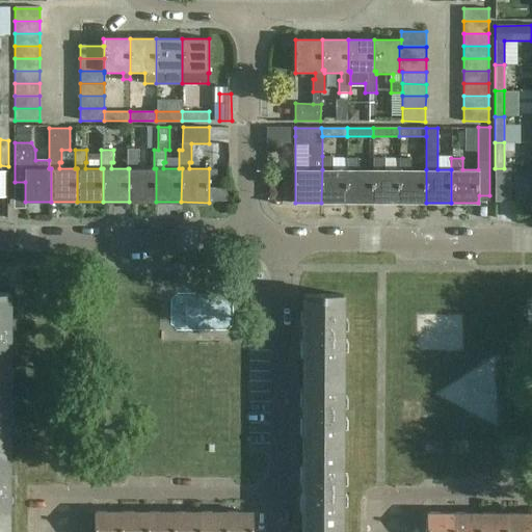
[(156,168),(154,168),(137,168),(137,162),(139,162),(139,150),(128,150),(128,168),(129,168),(129,202),(156,202),(156,168)]
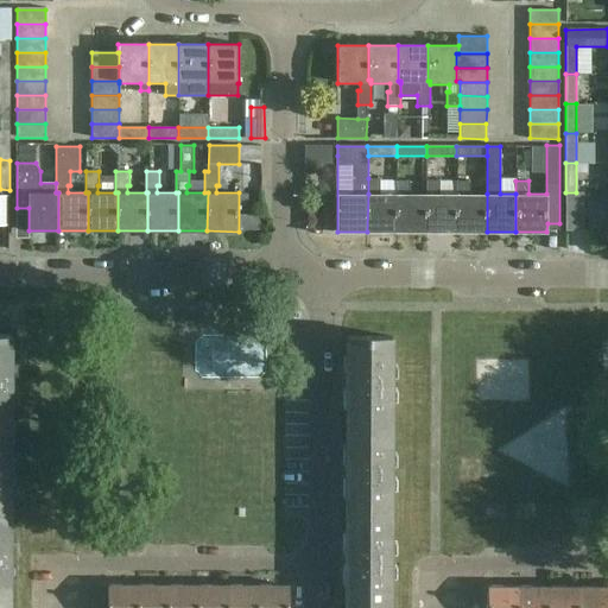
[(397,194),(379,194),(379,178),(368,178),(368,194),(367,232),(397,232),(397,194)]
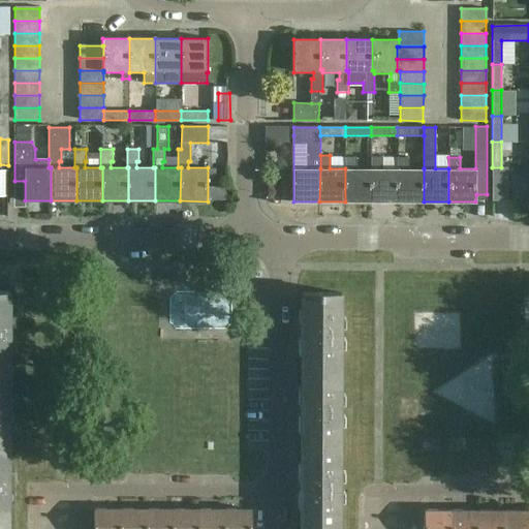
[(371,168),(358,168),(358,156),(345,156),(345,168),(345,201),(371,201),(371,168)]
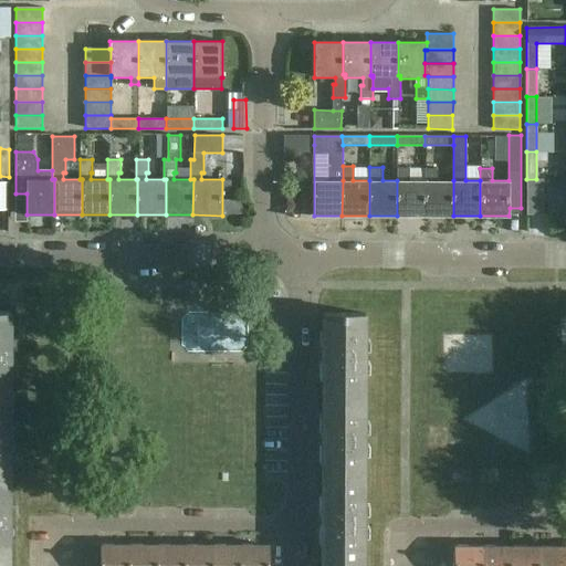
[(425,216),(425,180),(410,180),(410,167),(397,167),(397,180),(397,216),(425,216)]
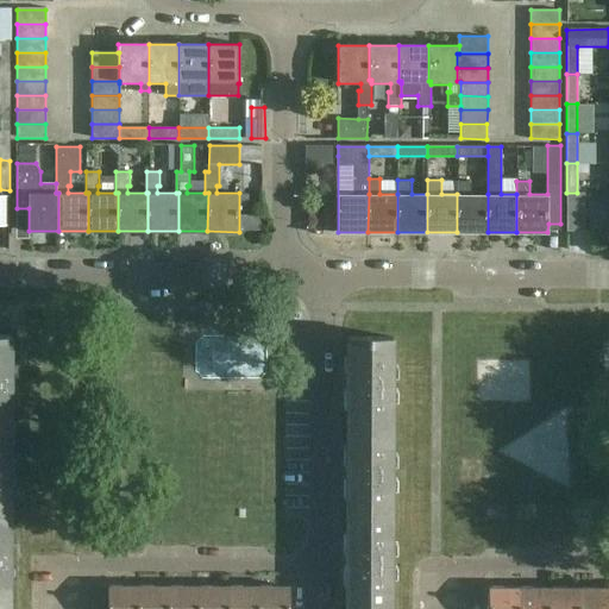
[(458,194),(457,194),(457,232),(488,232),(488,194),(471,194),(471,181),(458,181),(458,194)]
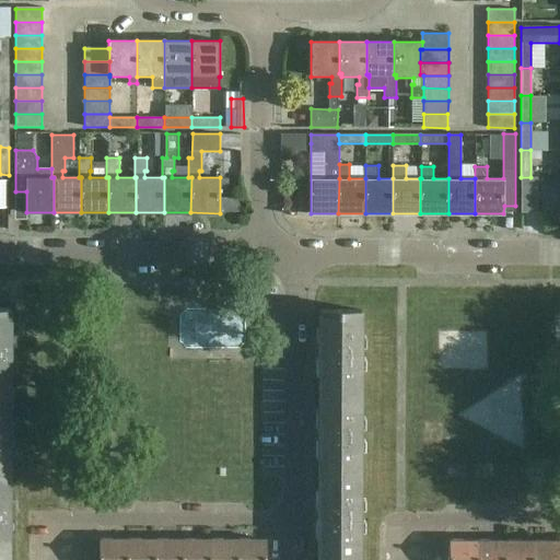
[(0,203),(9,205),(9,175),(0,174),(0,203)]
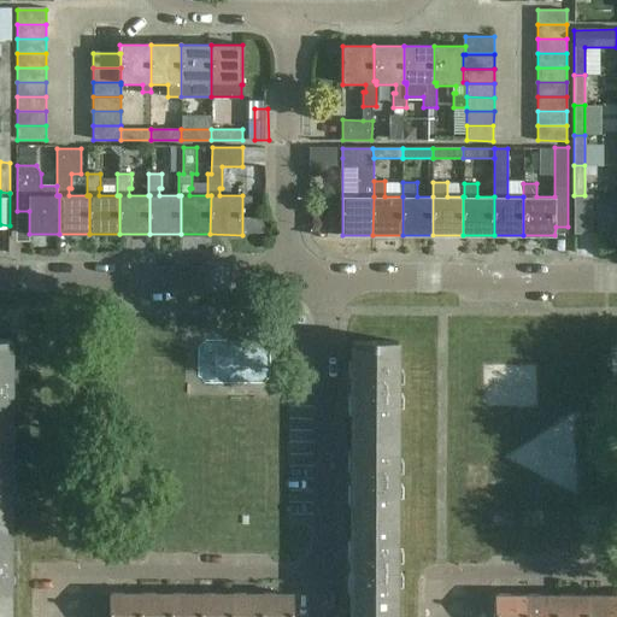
[(574,195),(574,235),(592,235),(592,195),(585,195),(574,195)]
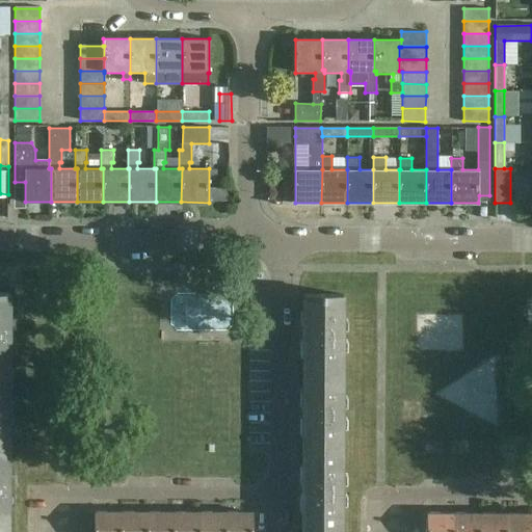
[(0,333),(9,333),(9,293),(0,293),(0,333)]
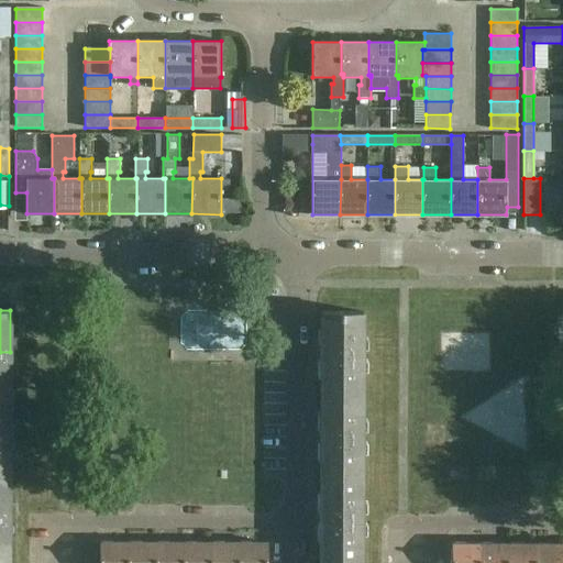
[(320,353),(362,353),(362,311),(320,311),(320,353)]
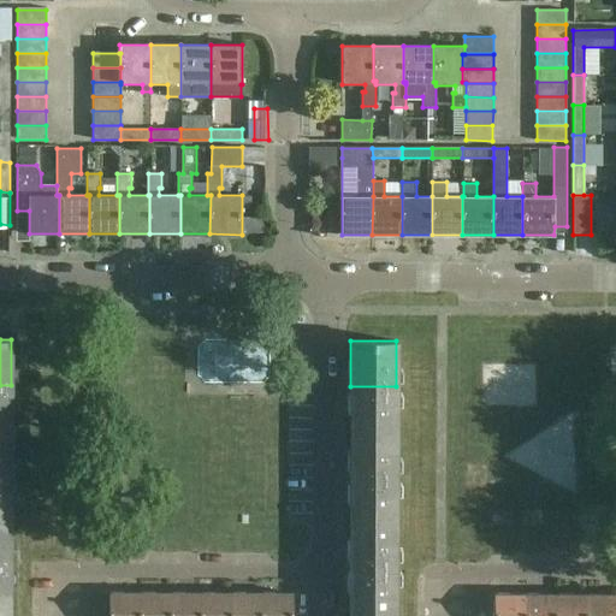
[(0,430),(11,431),(11,385),(0,385),(0,430)]
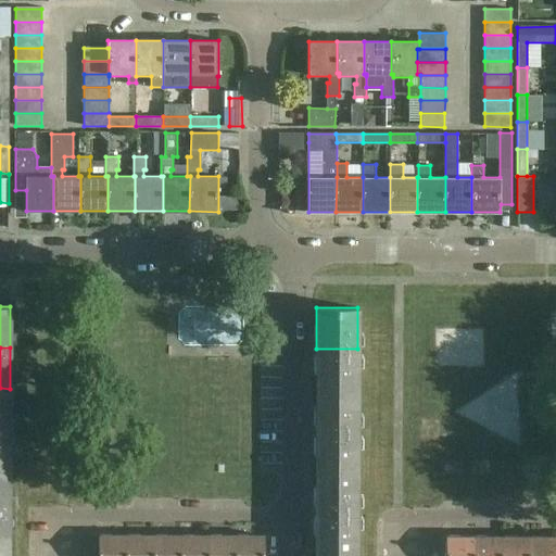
[(357,390),(357,349),(316,349),(316,390),(357,390)]
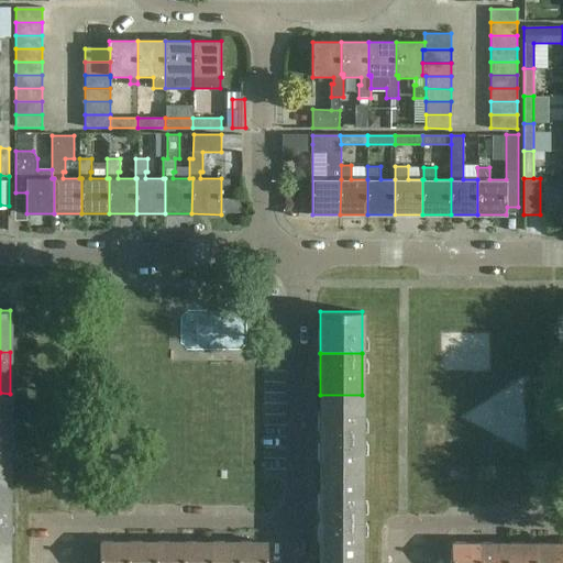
[(0,433),(10,434),(10,394),(0,393),(0,433)]
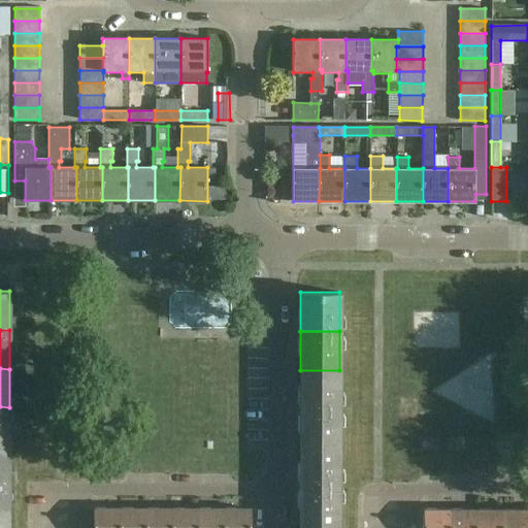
[(339,408),(339,370),(300,370),(300,408),(339,408)]
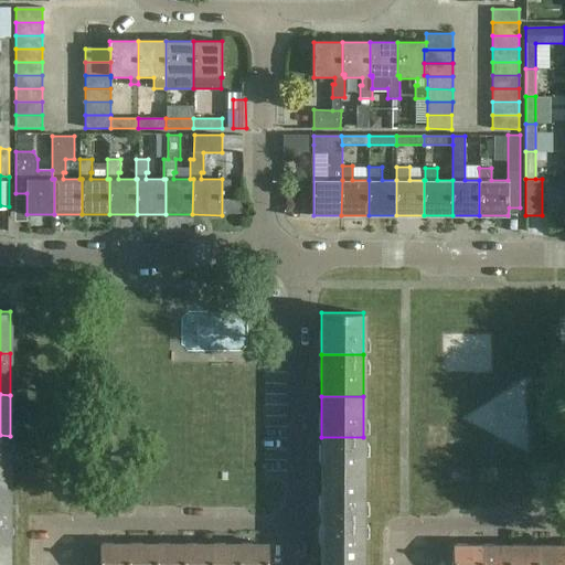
[(0,477),(10,477),(10,436),(0,435),(0,477)]
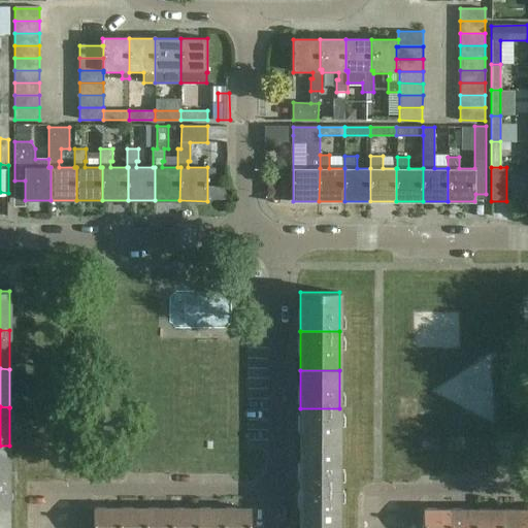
[(339,447),(339,408),(300,408),(300,447),(339,447)]
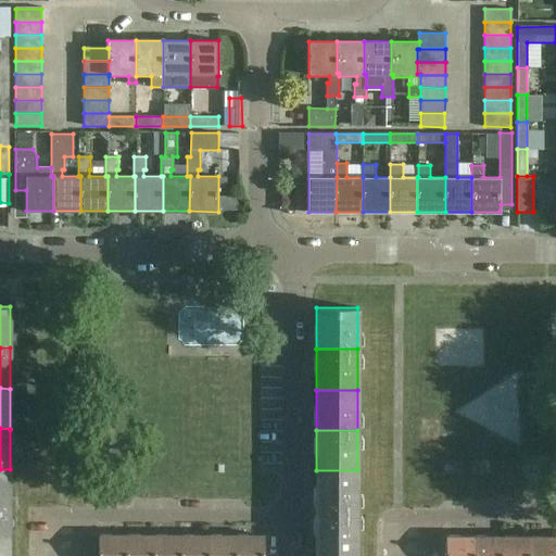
[(0,509),(10,509),(10,469),(0,469),(0,509)]
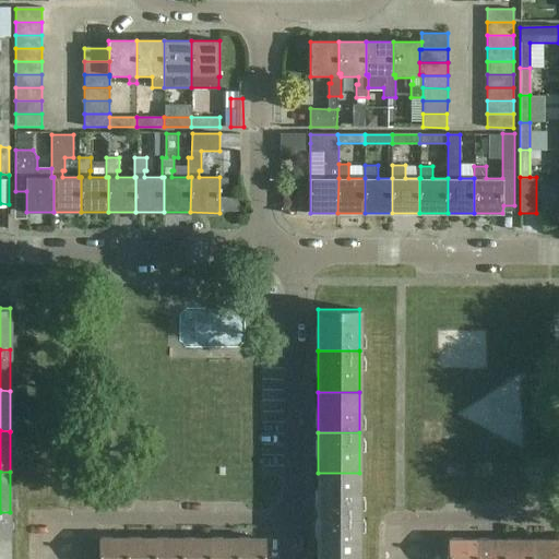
[(359,513),(359,473),(318,473),(317,513),(359,513)]
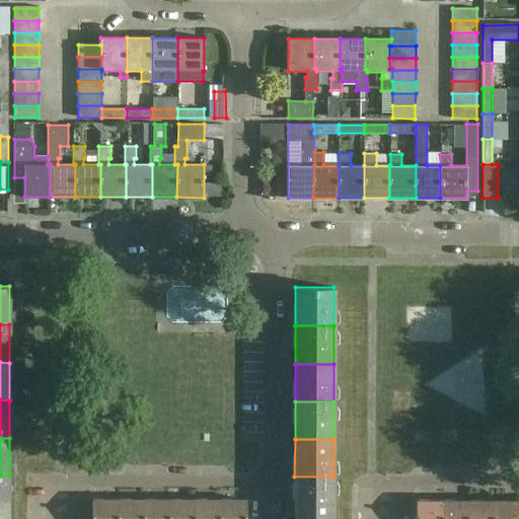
[(9,475),(0,475),(0,511),(9,511),(9,475)]
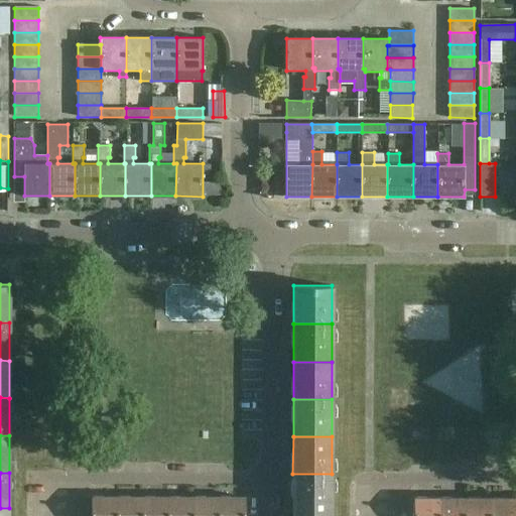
[(332,474),(292,474),(292,511),(332,511),(332,474)]
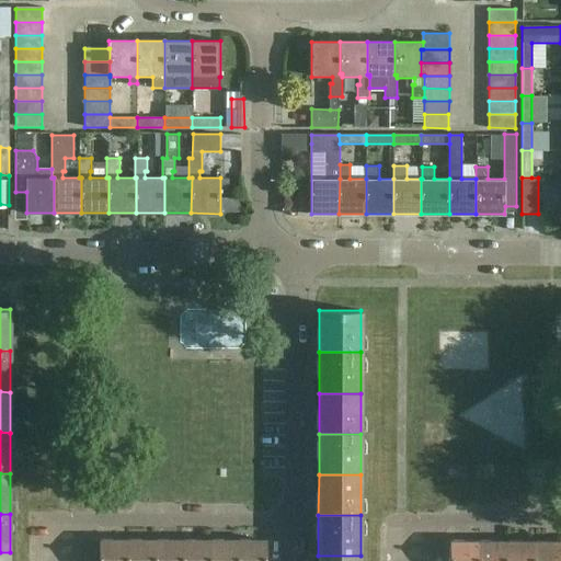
[(126,560),(127,540),(99,540),(99,560),(126,560)]
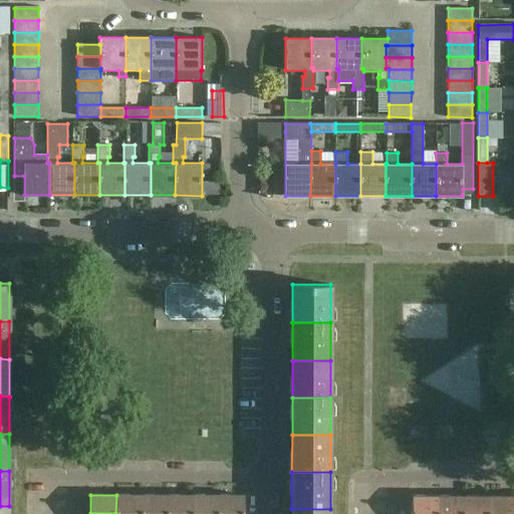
[(142,513),(143,495),(116,495),(115,513),(142,513)]
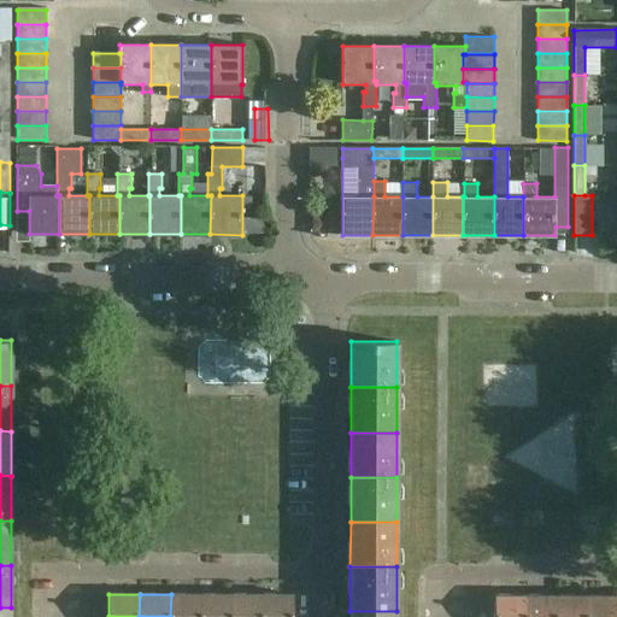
[(200,616),(201,594),(171,594),(170,616),(200,616)]
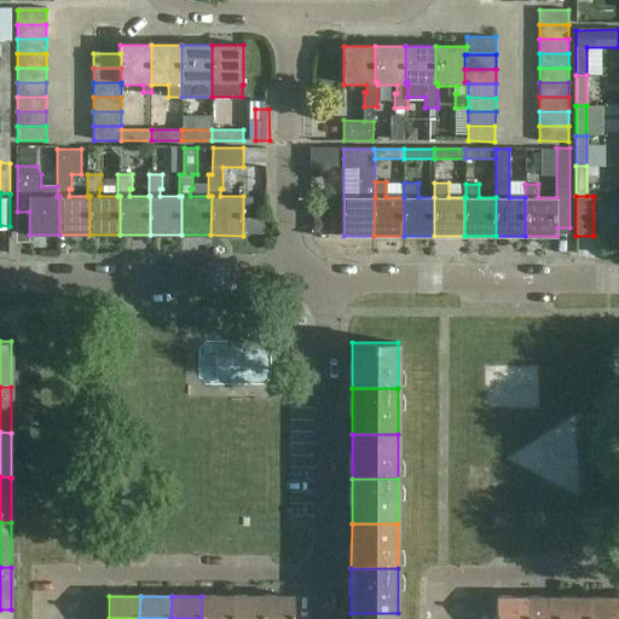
[(231,618),(232,596),(202,596),(201,618),(231,618)]
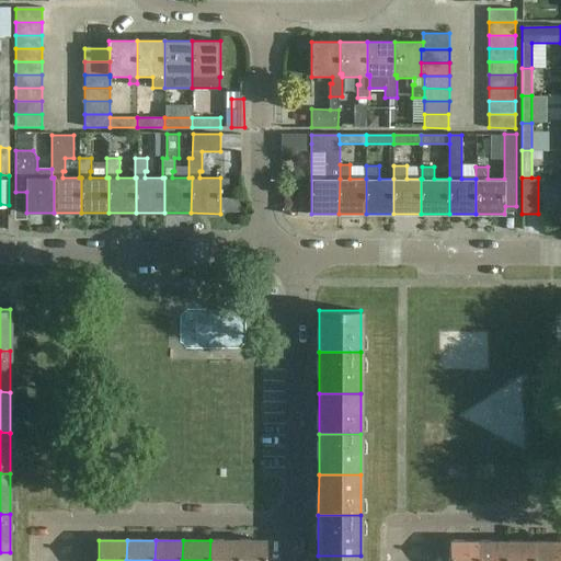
[(238,560),(239,540),(210,540),(209,560),(238,560)]
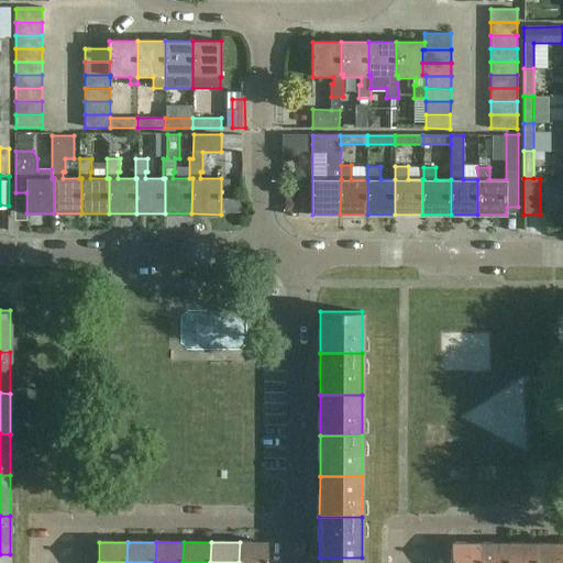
[(267,562),(268,542),(240,542),(239,562),(267,562)]
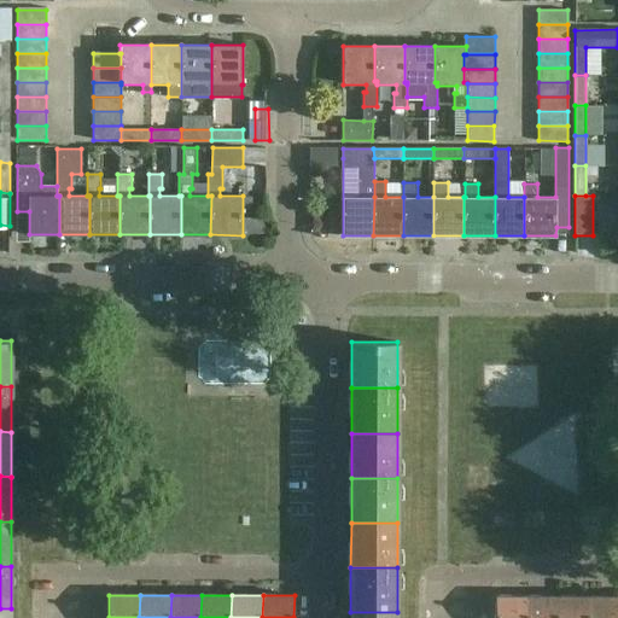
[(526,617),(528,595),(496,595),(495,617),(526,617)]
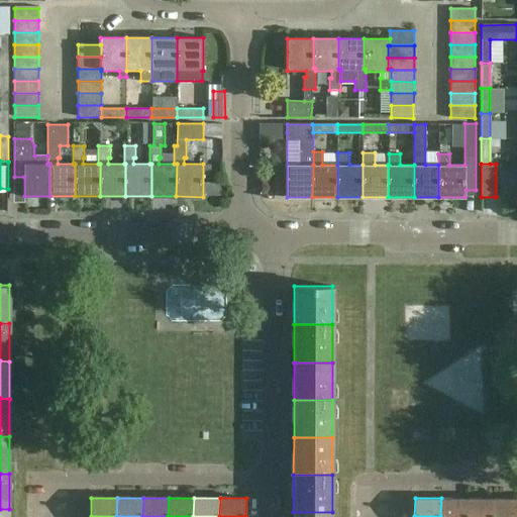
[(440,516),(466,516),(467,498),(441,498),(440,516)]
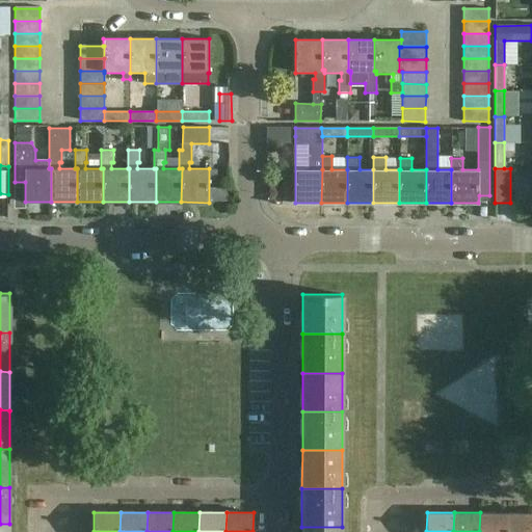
[(479,531),(506,531),(506,512),(480,512),(479,531)]
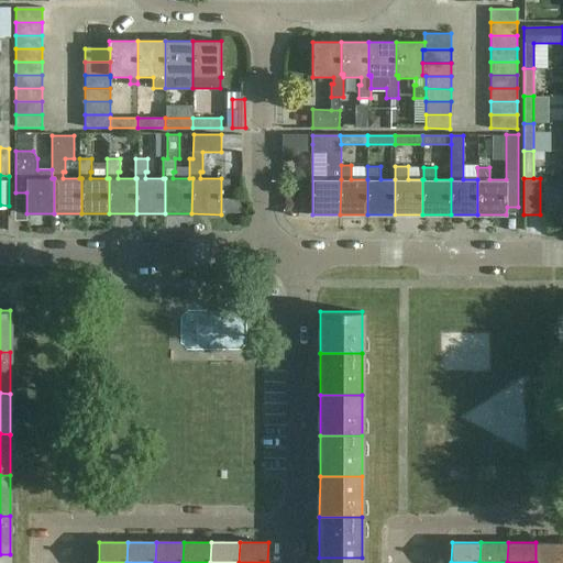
[(562,562),(562,542),(536,542),(536,562),(562,562)]
